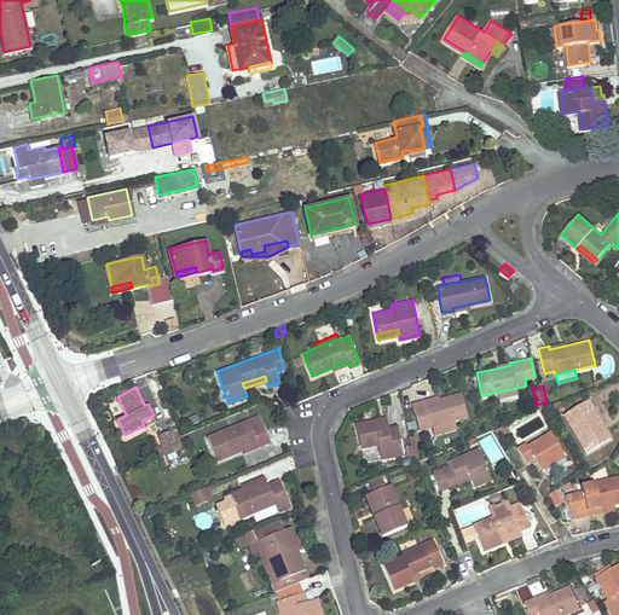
[(467,415),(460,392),(438,399),(423,402),(423,399),(411,402),(418,429),(432,425),(450,419),(455,418),(467,415)]
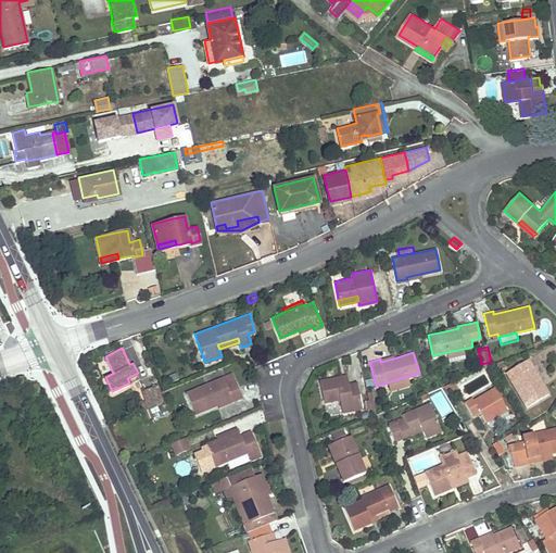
[(113,373),(105,356),(101,359),(110,375),(113,373)]
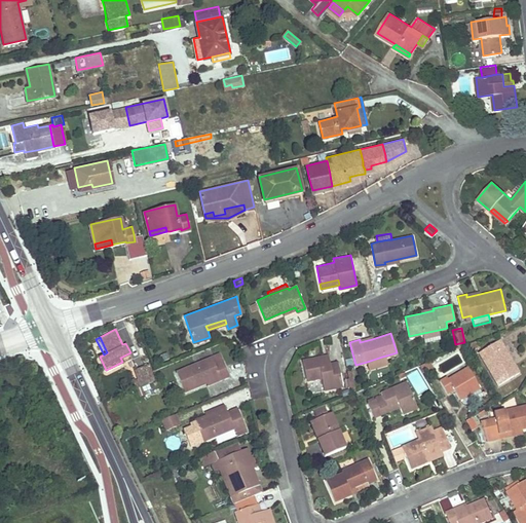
[(520,371),(500,338),(479,349),(498,383),(520,371)]
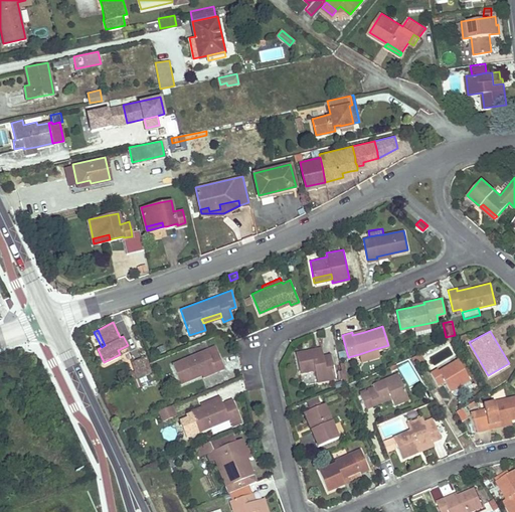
[(130,349),(128,345),(118,350),(120,354),(130,349)]
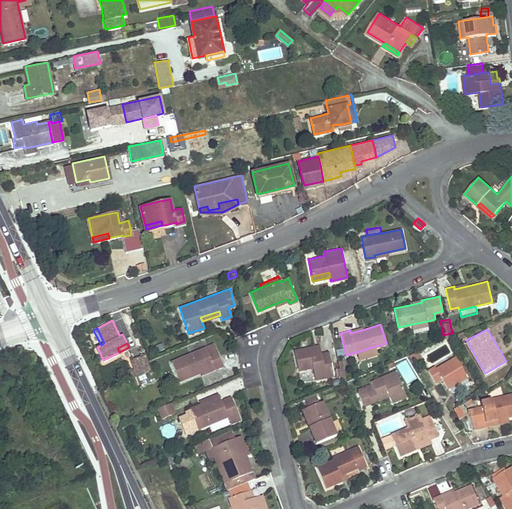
[(205,346),(171,361),(179,380),(200,371),(213,366),(214,368),(223,365),(216,348),(214,343),(205,346)]
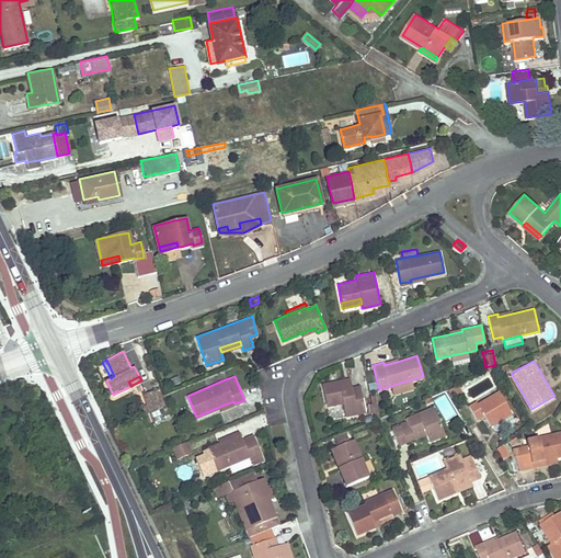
[(344,379),(322,384),(327,406),(342,402),(344,416),(365,411),(359,385),(352,387),(346,388),(344,379)]
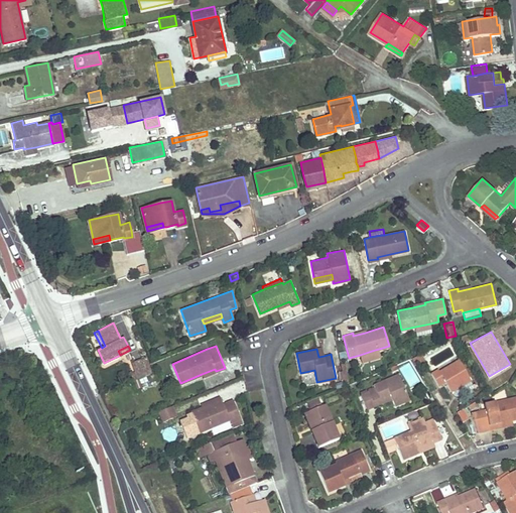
[(375,350),(360,355),(361,360),(381,354),(379,349),(375,350)]
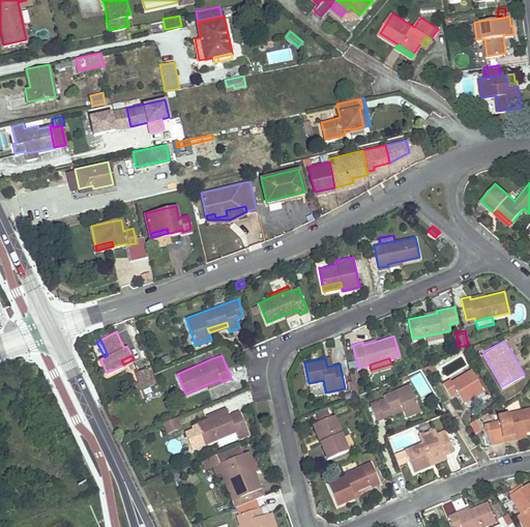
[(149,364),(137,369),(141,377),(143,385),(155,381),(149,364)]
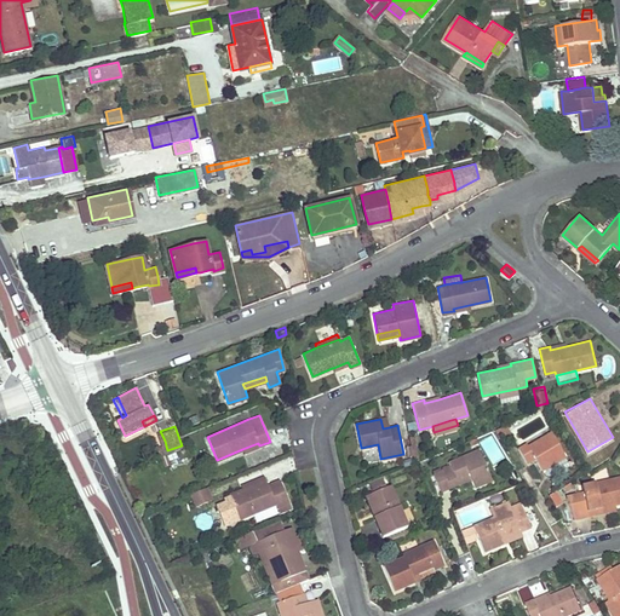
[(566,455),(551,430),(528,443),(527,441),(518,445),(527,461),(535,456),(543,468),(566,455)]
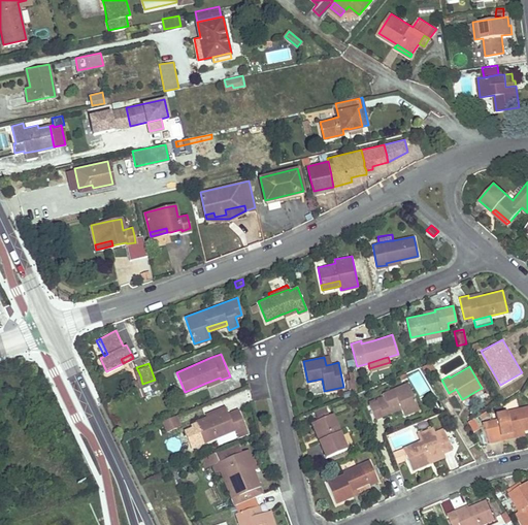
[(142,384),(140,375),(134,379),(137,386),(142,384)]
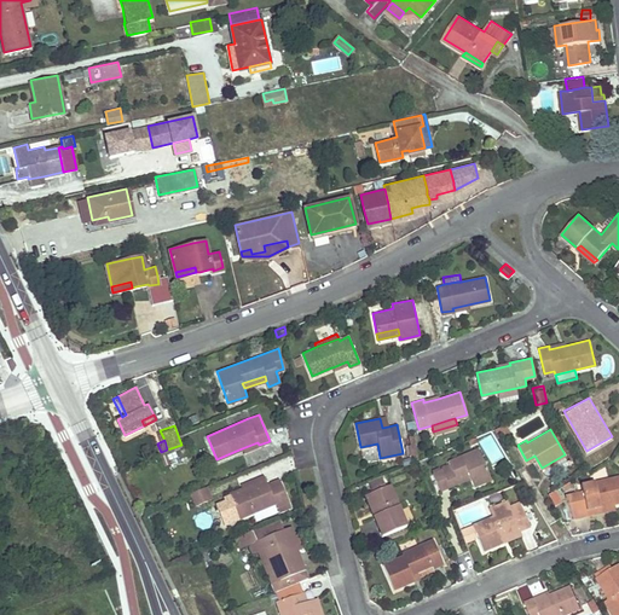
[(449,463),(432,470),(439,488),(458,480),(457,476),(469,471),(470,475),(474,483),(492,475),(479,447),(447,459),(449,463)]
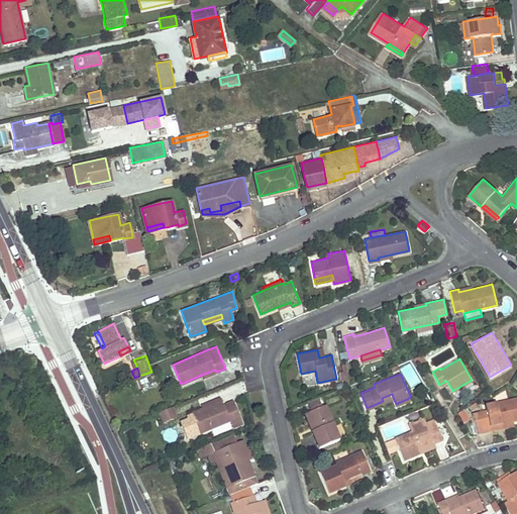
[(472,380),(452,391),(454,395),(474,384),(472,380)]
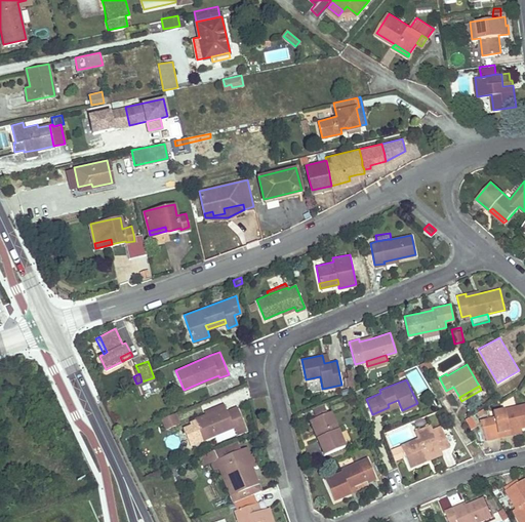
[(345,444),(329,410),(326,411),(322,402),(311,407),(315,416),(312,417),(320,435),(317,436),(324,453),(345,444)]
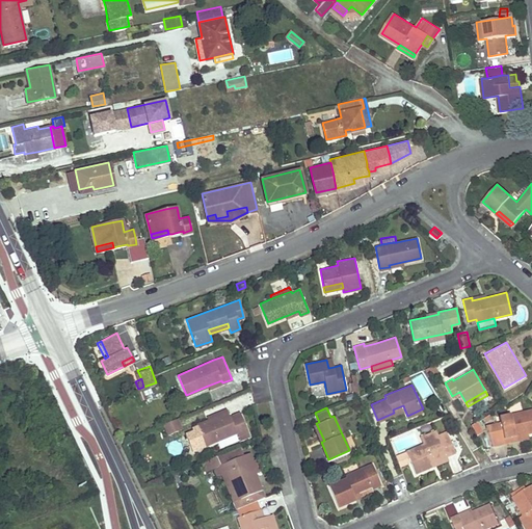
[(531,407),(499,416),(501,427),(493,429),(495,443),(505,441),(504,437),(528,431),(531,430),(531,407)]
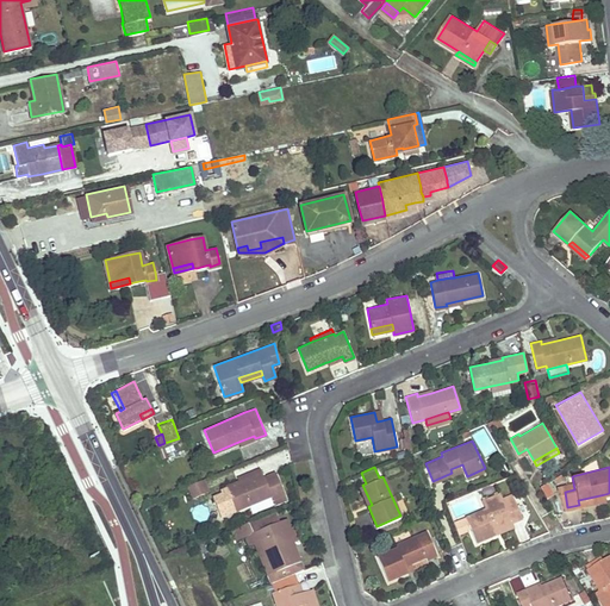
[(271,495),(272,498),(274,503),(286,497),(284,493),(275,472),(263,475),(261,472),(247,478),(225,486),(235,510),(271,495)]
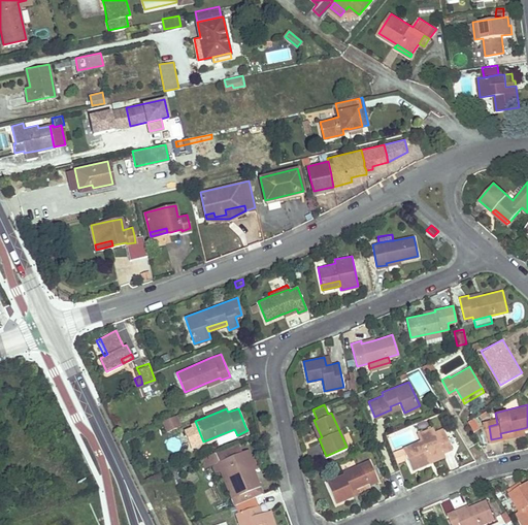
[(175,414),(164,419),(167,428),(179,423),(175,414)]
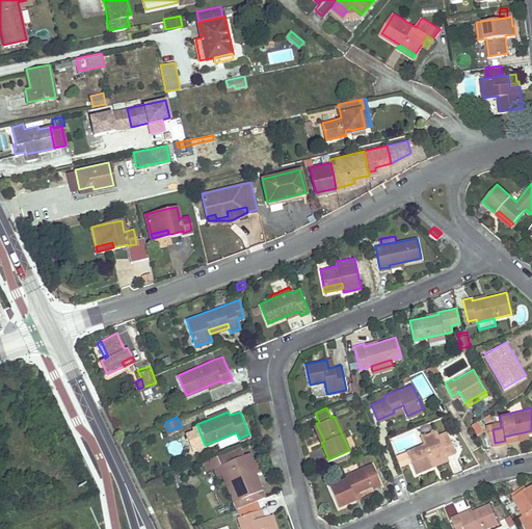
[(483,428),(478,419),(471,423),(477,432),(478,431),(482,429),(483,428)]
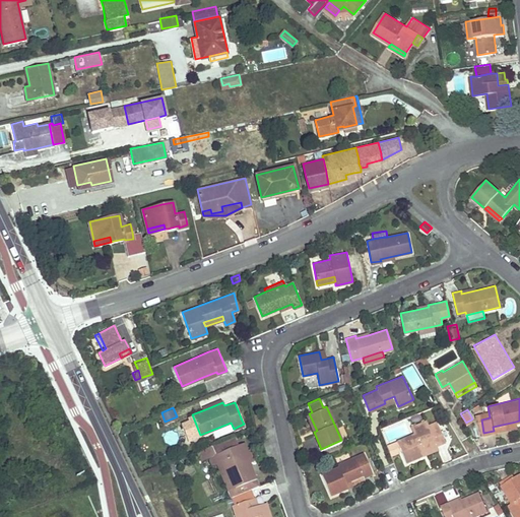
[(309,413),(306,414),(314,432),(317,431),(309,413)]
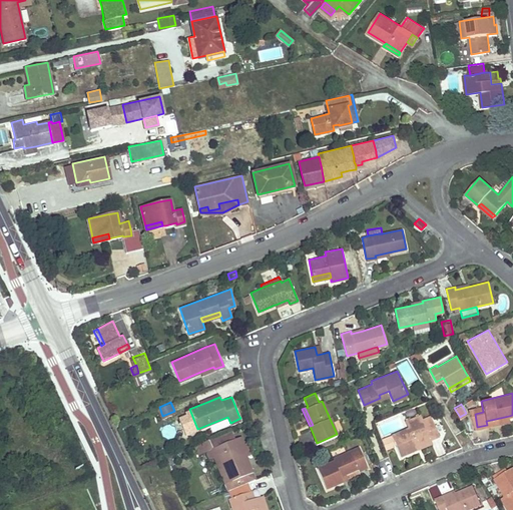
[(405,421),(408,427),(423,420),(422,418),(421,414),(405,421)]
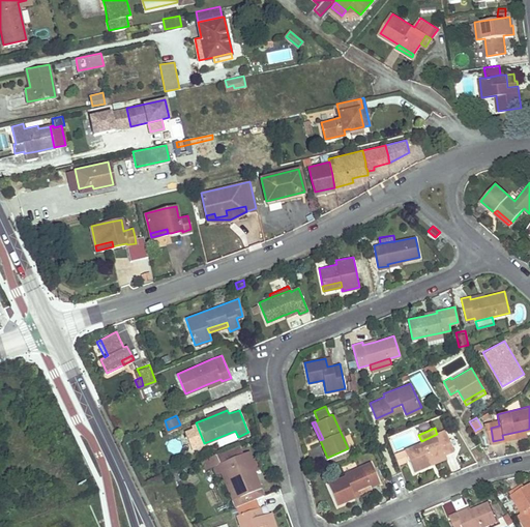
[(436,432),(437,434),(438,438),(447,435),(444,429),(436,432)]
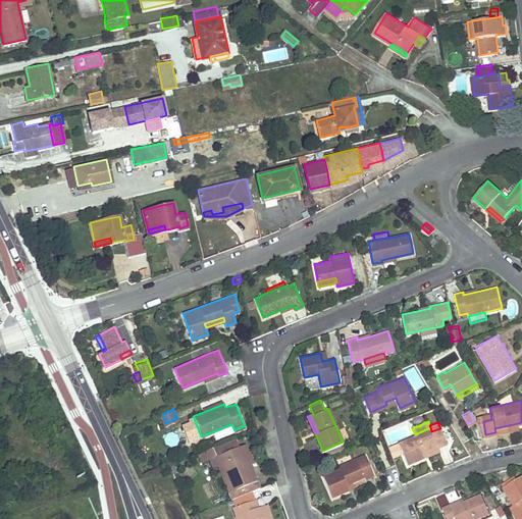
[(518,423),(494,428),(496,432),(519,427),(518,423)]
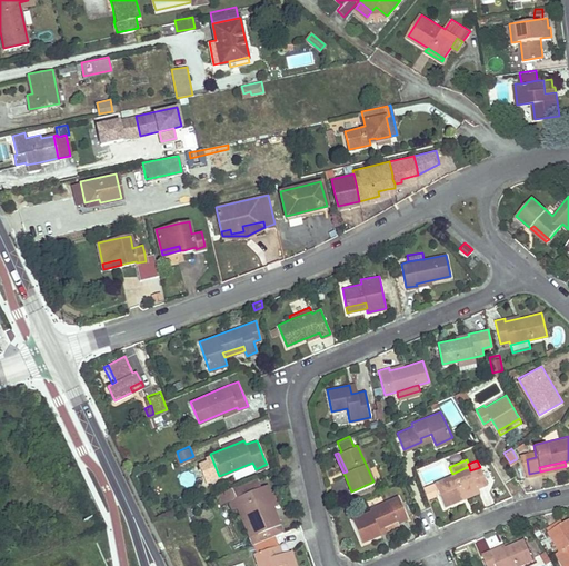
[(452,474),(435,482),(445,505),(463,497),(461,492),(477,484),(478,487),(487,484),(480,467),(470,470),(469,466),(452,474)]
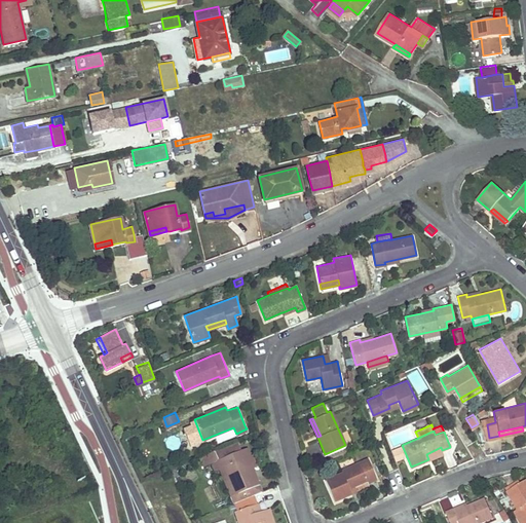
[(250,454),(246,446),(233,451),(229,442),(200,454),(203,463),(215,459),(215,460),(218,468),(222,467),(233,493),(229,494),(232,501),(262,489),(252,467),(248,455),(250,454)]
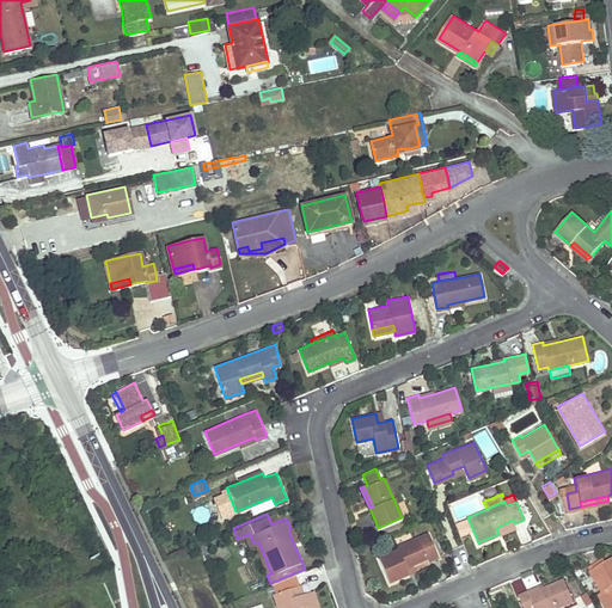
[(496,528),(499,534),(515,527),(514,523),(513,520),(496,528)]
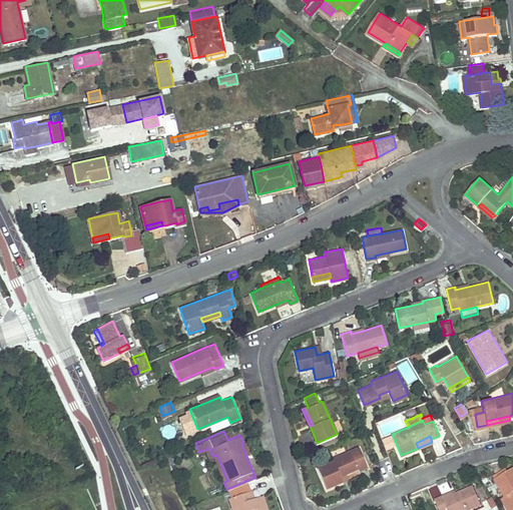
[(334,459),(317,467),(326,488),(344,480),(341,475),(346,473),(358,467),(359,470),(368,466),(359,446),(350,449),(351,452),(334,459)]
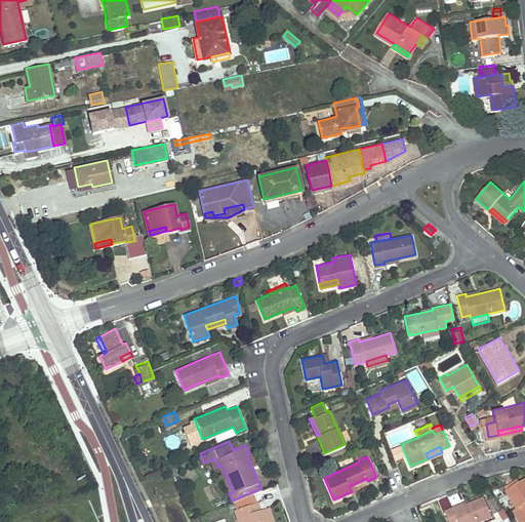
[(358,459),(340,468),(341,470),(359,463),(358,459)]
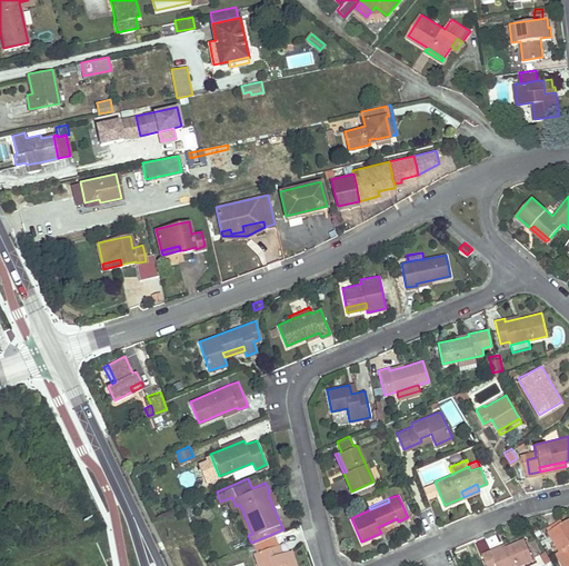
[(240,505),(236,506),(248,535),(252,534),(240,505)]
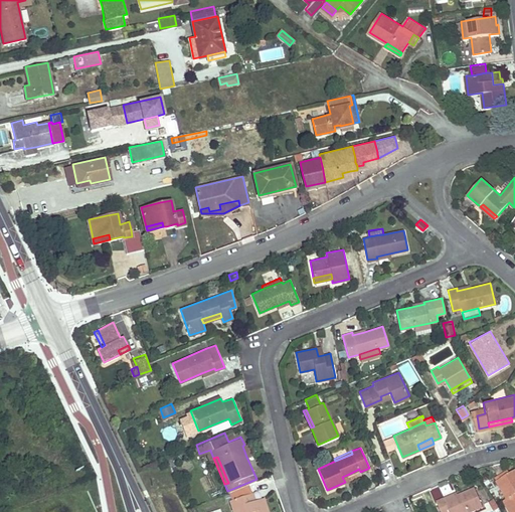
[(497,480),(510,472),(508,468),(495,476),(497,480)]
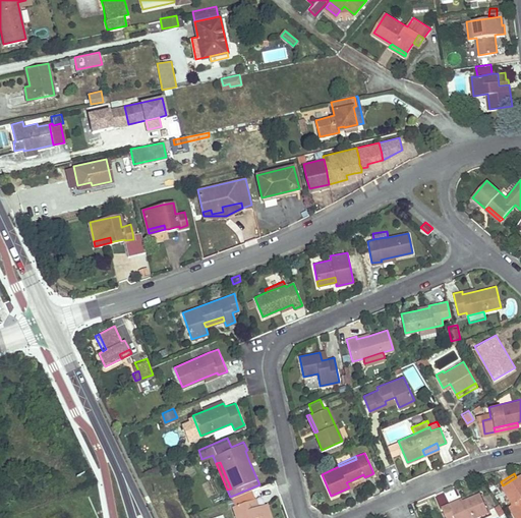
[(503,485),(513,502),(509,505),(516,517),(520,517),(520,473),(516,477),(503,485)]
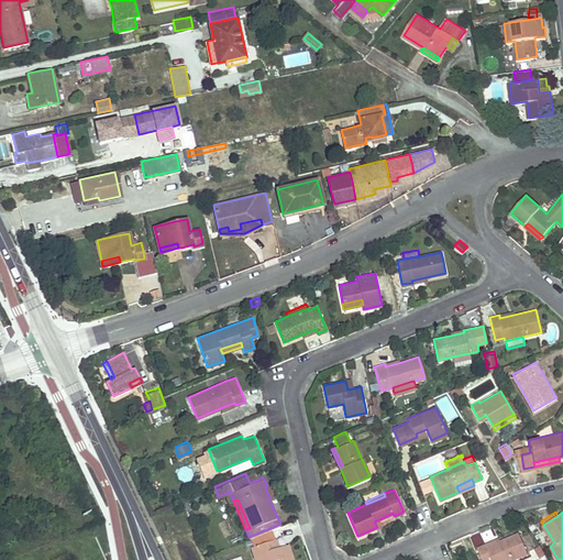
[(508,559),(528,552),(518,531),(500,539),(487,546),(486,542),(476,546),(482,559),(490,559),(493,559),(492,559),(508,559)]
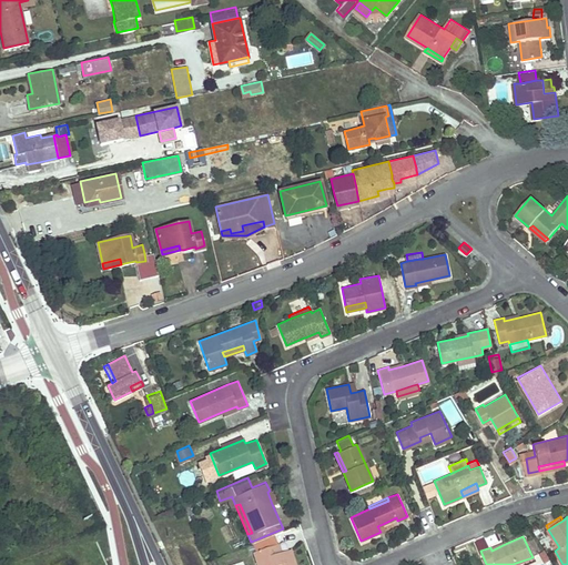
[(277,543),(253,551),(257,564),(294,564),(291,552),(282,555),(280,551),(277,543)]
